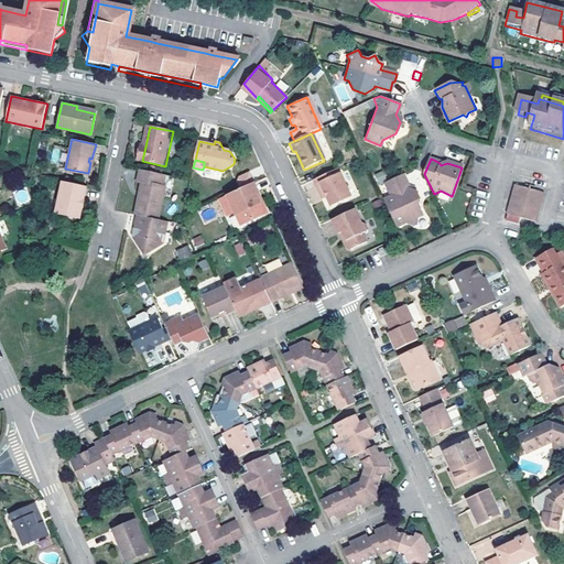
[(138,215),(159,219),(167,175),(144,171),(141,183),(145,184),(138,215)]
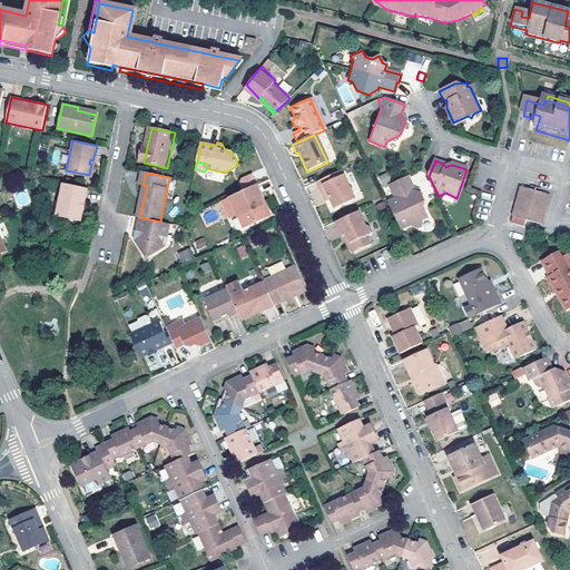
[(345,177),(343,173),(334,176),(336,182),(345,177)]
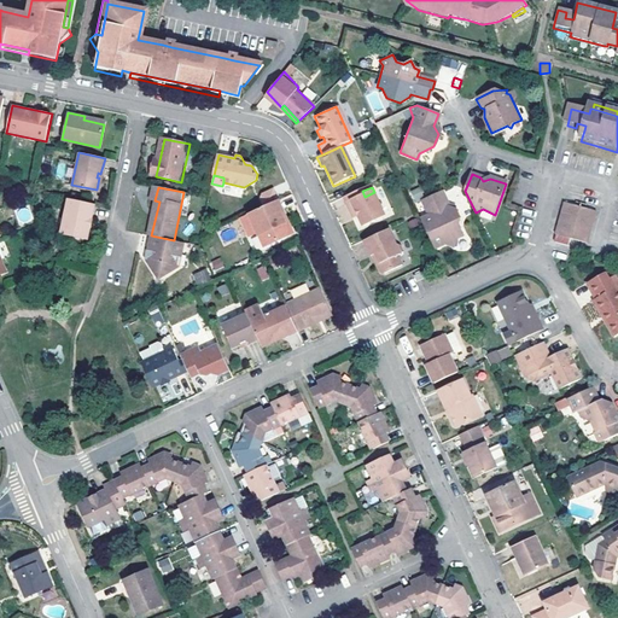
[(414,200),(424,198),(421,187),(410,191),(414,200)]
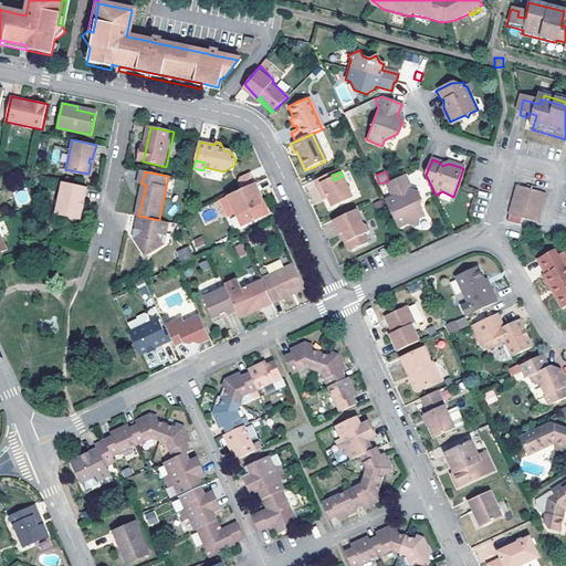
[(236,182),(239,190),(252,185),(248,175),(238,179),(236,182)]
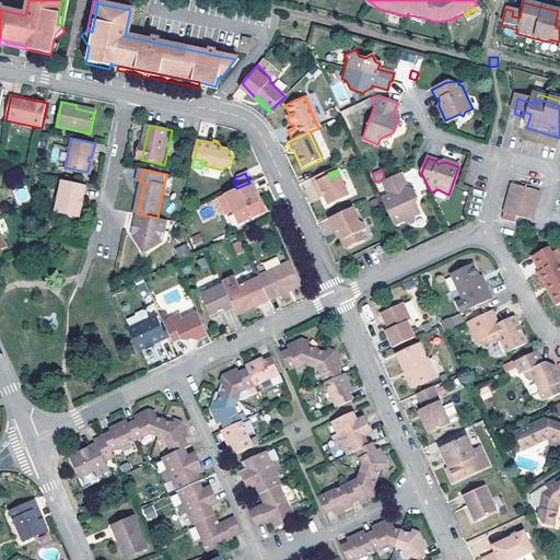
[(330,178),(328,173),(312,181),(319,196),(323,194),(326,199),(330,209),(351,199),(339,174),(330,178)]
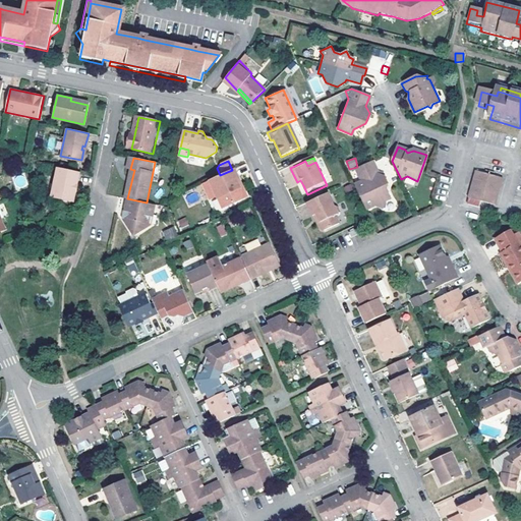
[(363,183),(356,187),(367,211),(377,207),(384,210),(386,203),(392,199),(386,187),(389,185),(385,178),(379,177),(379,175),(372,163),(357,171),(363,183)]
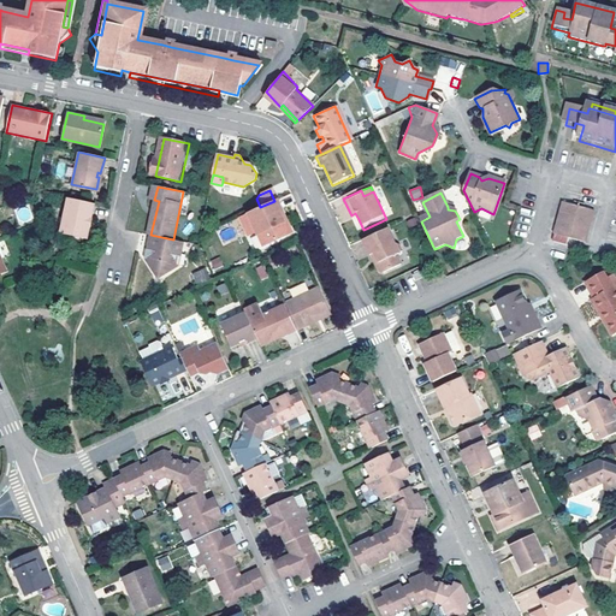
[(94,203),(69,197),(61,231),(65,232),(81,236),(87,237),(94,203)]
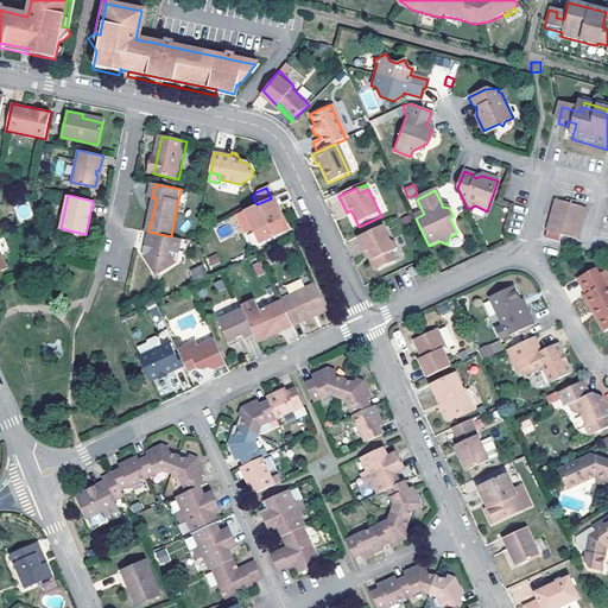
[(286,230),(282,220),(279,221),(274,210),(277,209),(271,198),(257,204),(242,211),(252,230),(258,244),(286,230)]
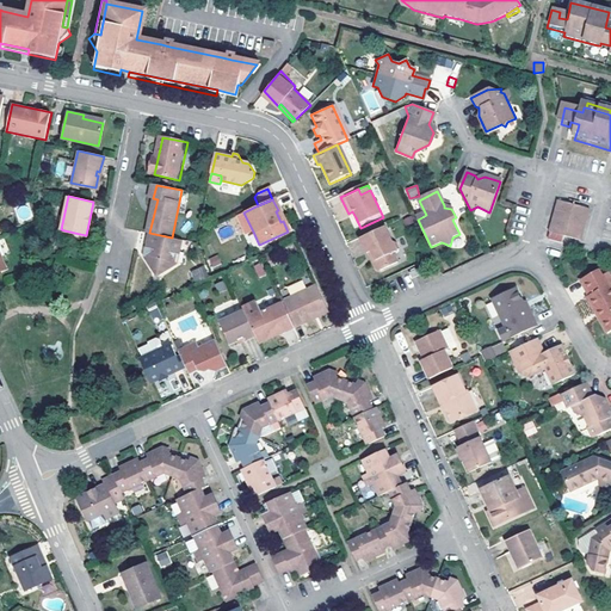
[(593,211),(562,203),(557,218),(554,235),(585,244),(593,211)]
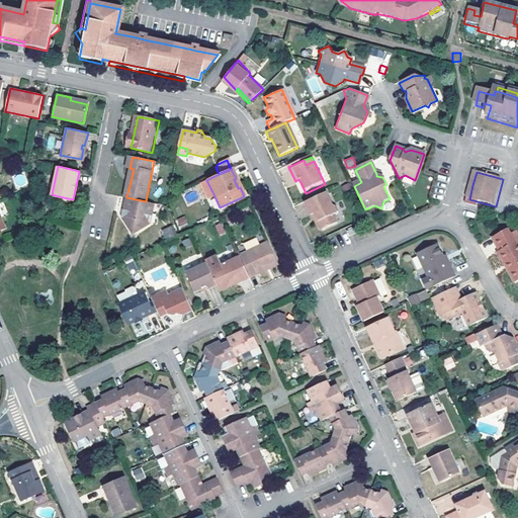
[(214,196),(206,180),(199,183),(207,200),(214,196)]
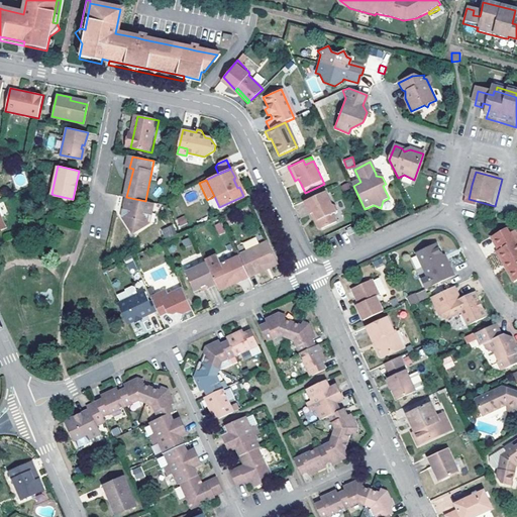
[(319,223),(316,227),(318,230),(322,231),(337,224),(334,217),(337,212),(334,207),(332,206),(326,194),(305,204),(311,216),(315,215),(319,223)]
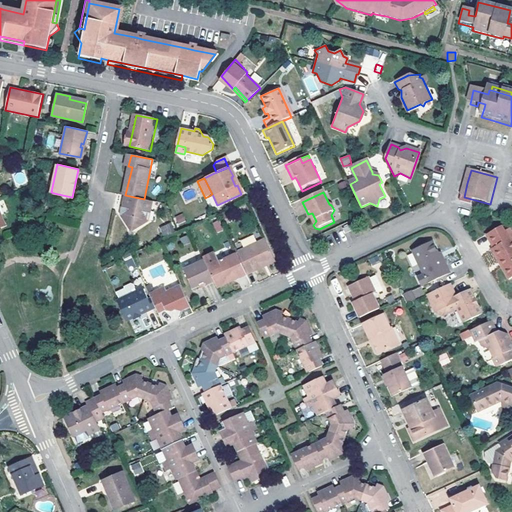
[(125,195),(122,206),(127,208),(126,211),(122,215),(129,226),(137,228),(146,222),(151,201),(144,199),(125,195)]
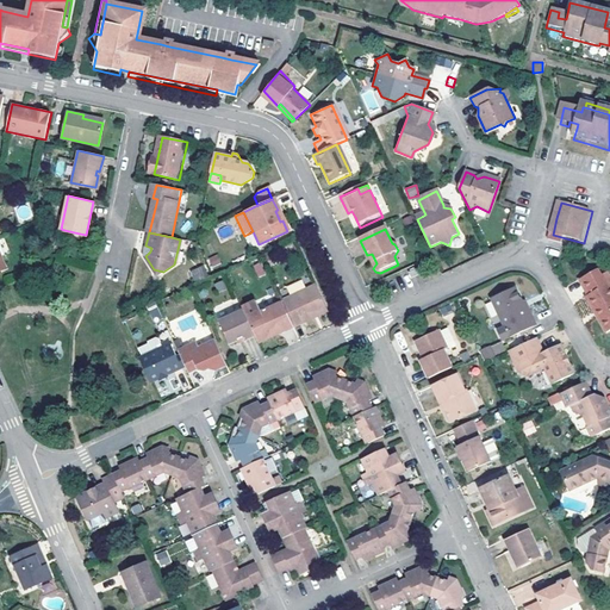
[(207,259),(211,268),(222,263),(217,254),(207,259)]
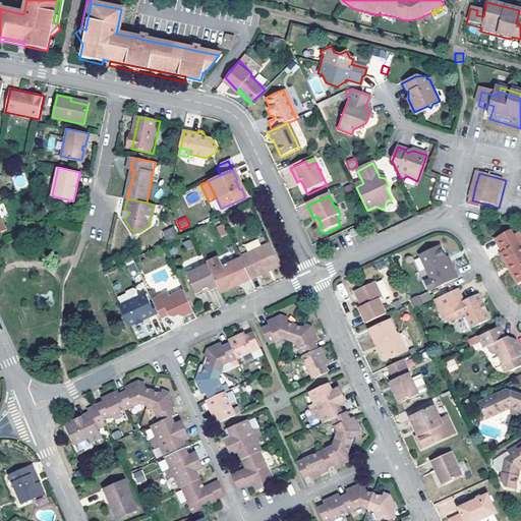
[(227,235),(221,221),(215,224),(221,238),(227,235)]
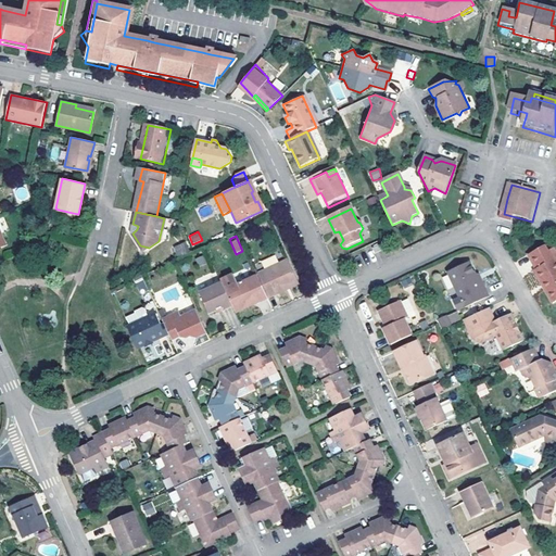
[(186,252),(182,244),(173,249),(177,256),(186,252)]
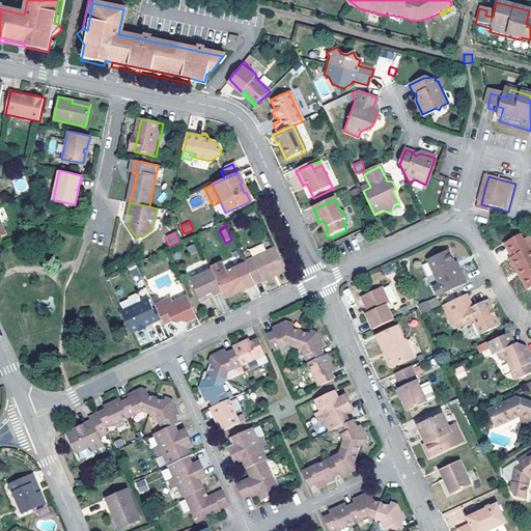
[(365,240),(363,233),(355,238),(358,243),(365,240)]
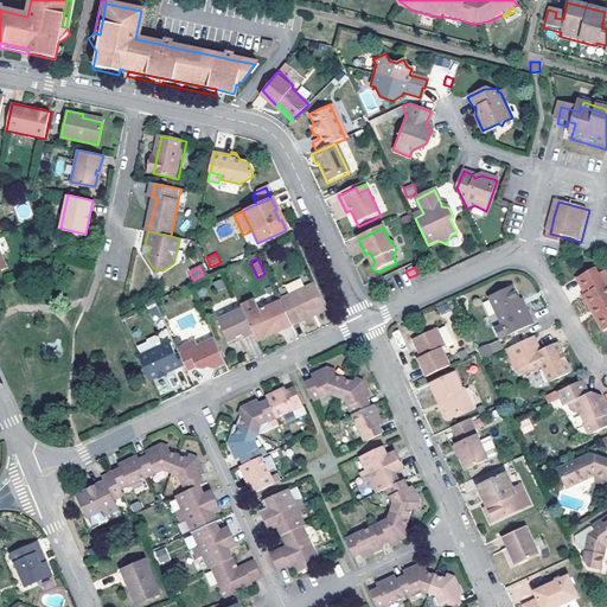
[(606,278),(604,273),(598,276),(594,270),(577,280),(586,294),(583,296),(592,311),(594,308),(598,315),(595,318),(604,333),(606,330),(606,278)]
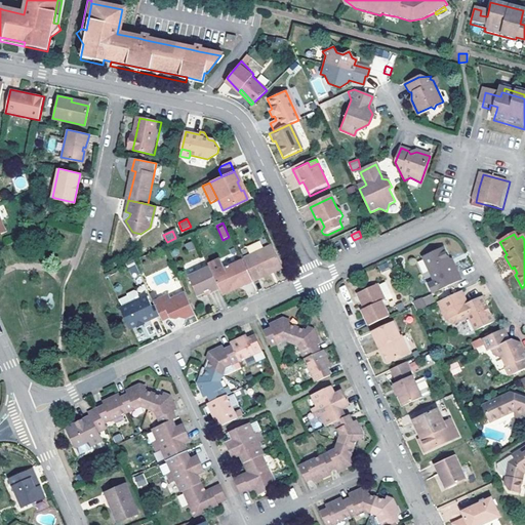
[(257,274),(279,264),(271,245),(241,258),(241,259),(251,281),(258,278),(257,274)]
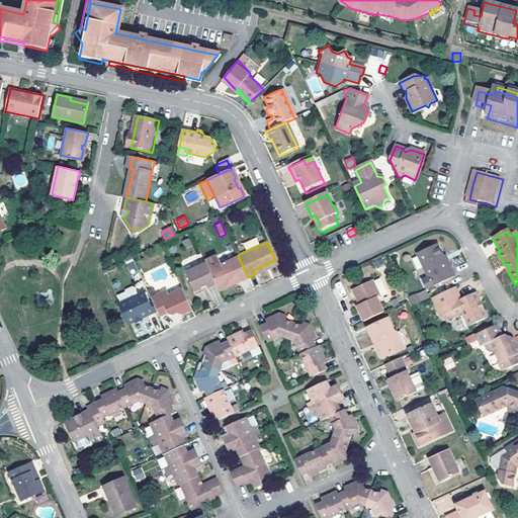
[(444,258),(438,246),(418,255),(429,278),(424,281),(428,290),(455,277),(448,261),(446,263),(444,258)]
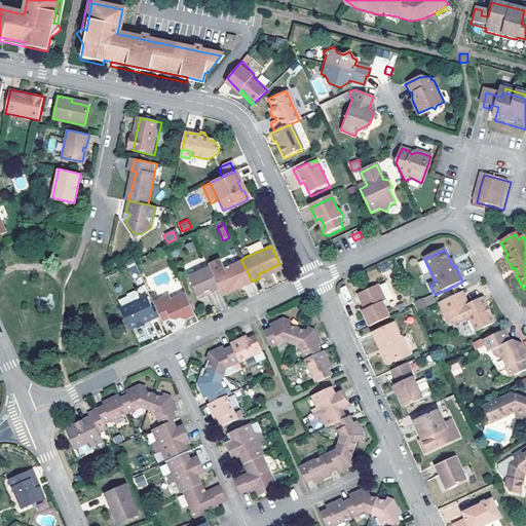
[(207,263),(208,266),(212,273),(223,268),(219,258),(207,263)]
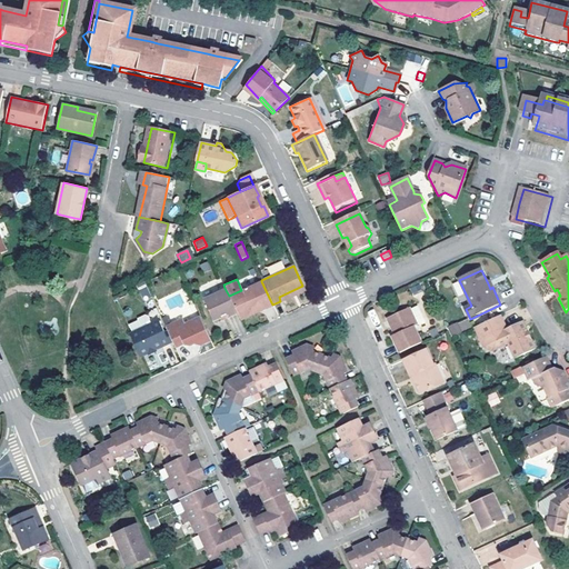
[(236,311),(238,316),(259,306),(261,310),(272,305),(261,281),(241,290),(229,296),(236,311)]
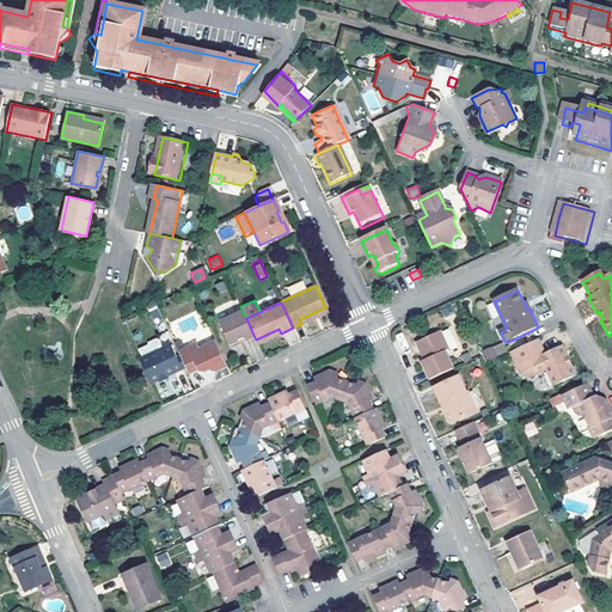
[(494,324),(501,320),(493,303),(487,306),(494,324)]
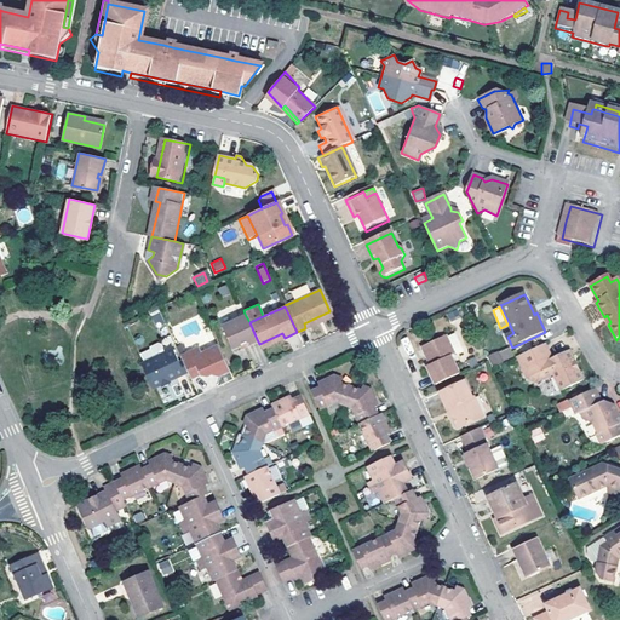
[(153,319),(156,317),(161,315),(158,308),(150,311),(153,319)]
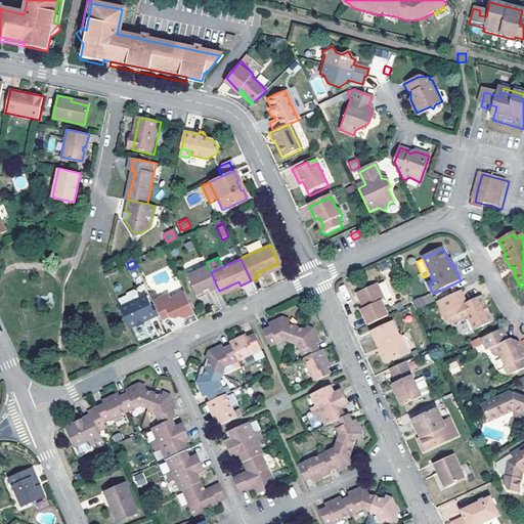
[(257,273),(258,277),(280,267),(278,263),(257,273)]
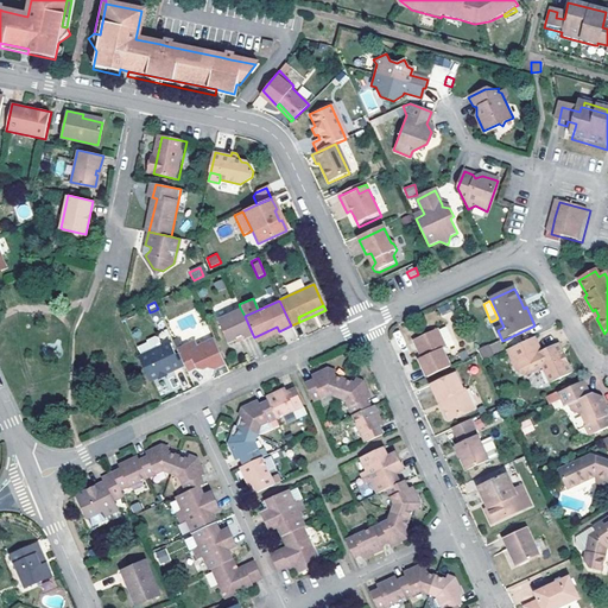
[(242,337),(252,333),(245,316),(240,308),(215,320),(226,341),(233,337),(241,334),(242,337)]
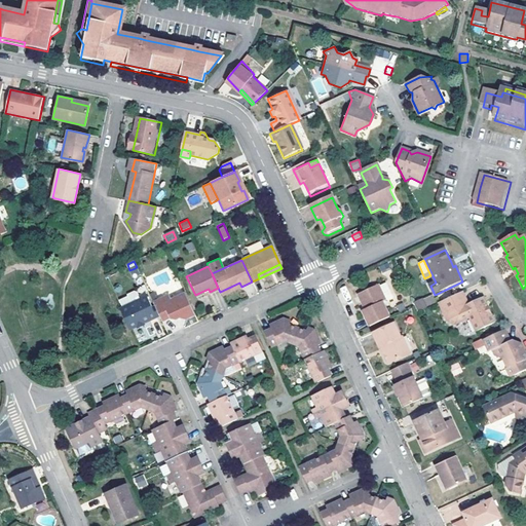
[(220,292),(221,295),(241,287),(239,283),(220,292)]
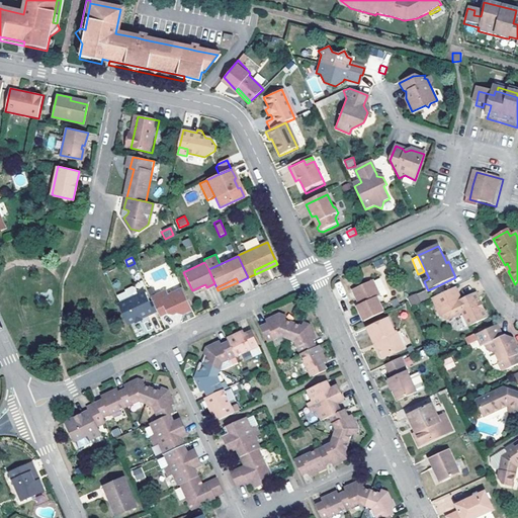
[(357,308),(364,323),(384,314),(378,299),(387,295),(381,281),(374,285),(373,282),(353,291),(360,307),(357,308)]
